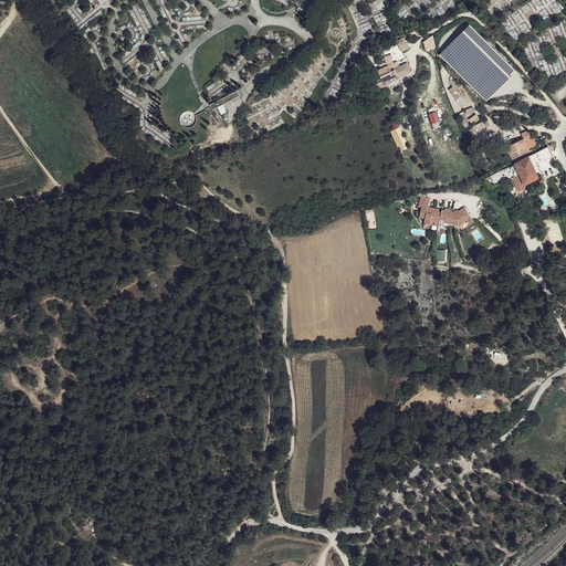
[(425,51),(436,48),(432,38),(422,41),(425,51)]
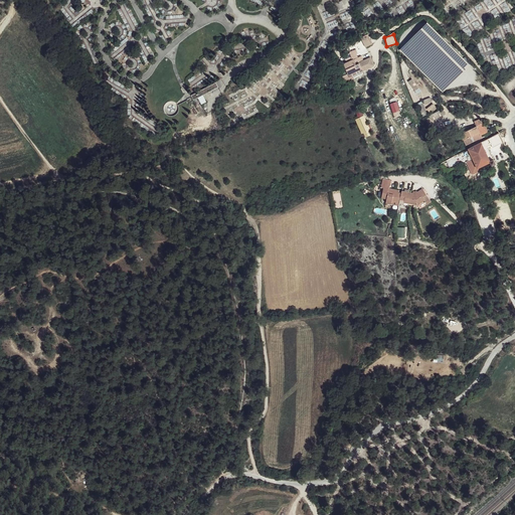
[(364,47),(372,44),(368,35),(360,38),(364,47)]
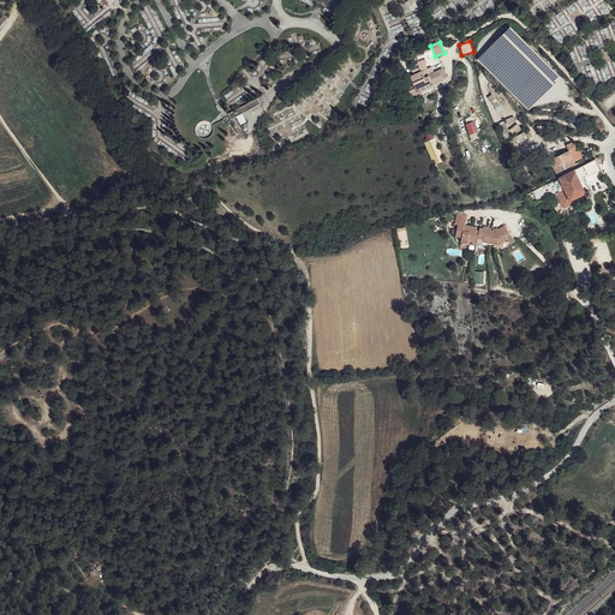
[(421,71),(408,77),(416,93),(448,78),(445,69),(424,78),(421,71)]
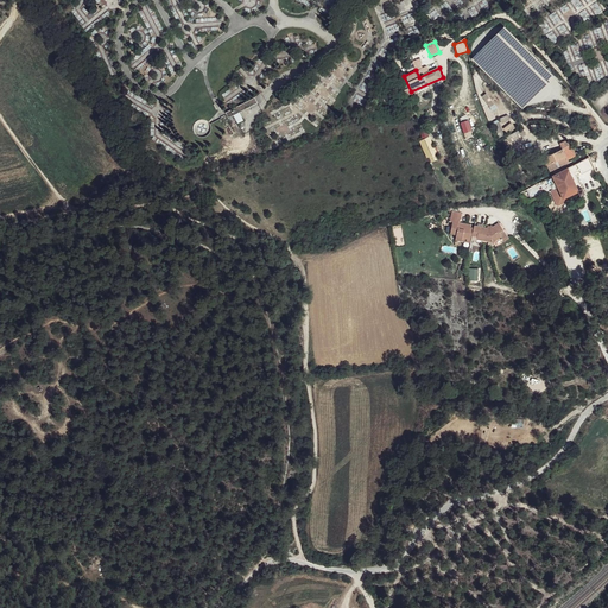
[(492,112),(496,108),(487,94),(482,96),(492,112)]
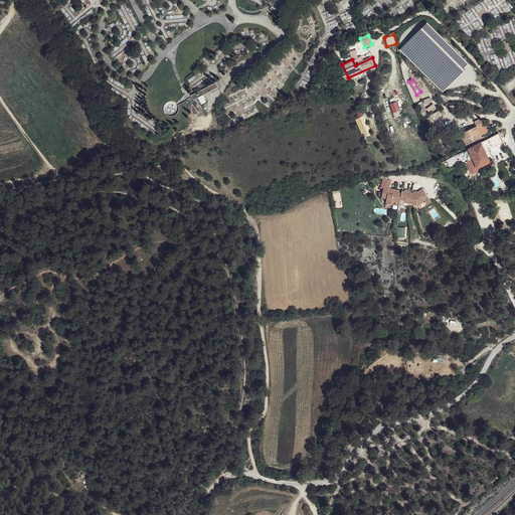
[(198,98),(201,105),(206,103),(202,96),(198,98)]
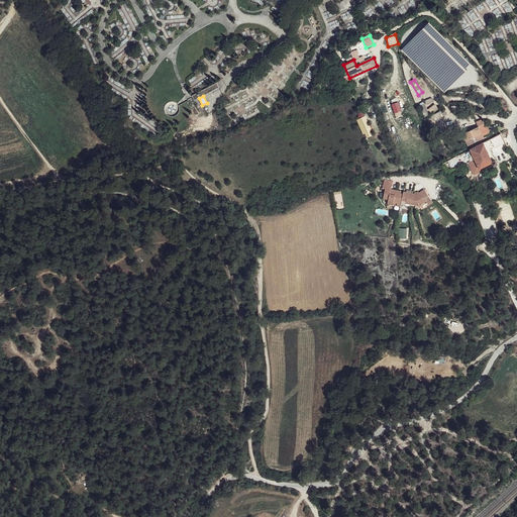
[(425,106),(428,106),(429,112),(436,111),(434,98),(424,100),(425,106)]
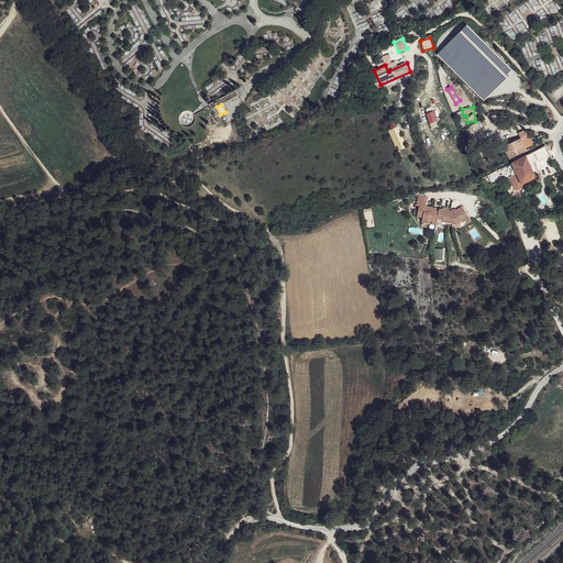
[(460,118),(455,120),(461,131),(465,129),(460,118)]
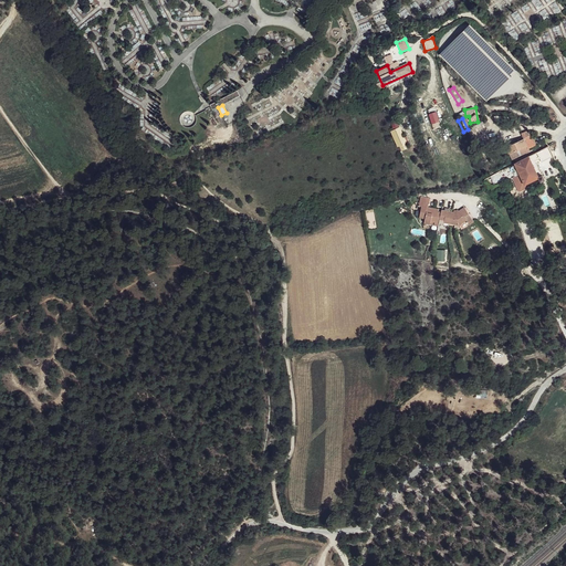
[(472,137),(486,127),(484,123),(470,130),(471,133),(468,135),(469,138),(468,138),(472,150),(477,148),(472,137)]
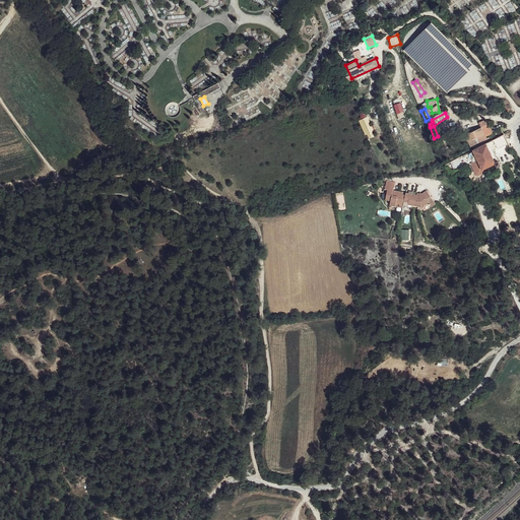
[(478,127),(463,135),(469,146),(484,139),(484,137),(491,134),(485,124),(484,124),(482,120),(476,122),(478,127)]
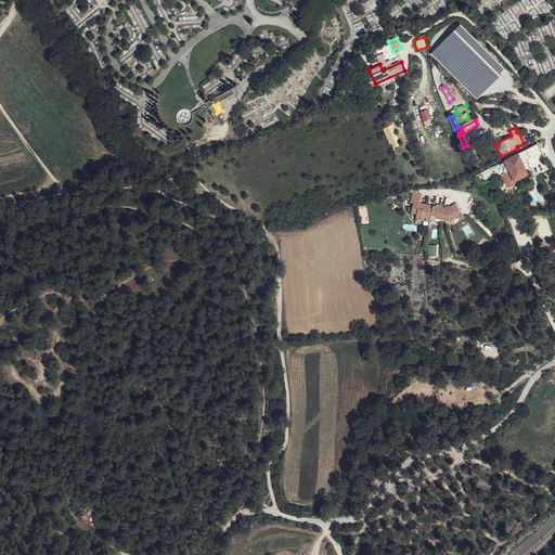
[(537,143),(503,162),(514,181),(526,176),(528,180),(531,178),(529,172),(527,172),(523,165),(526,163),(542,154),(537,143)]
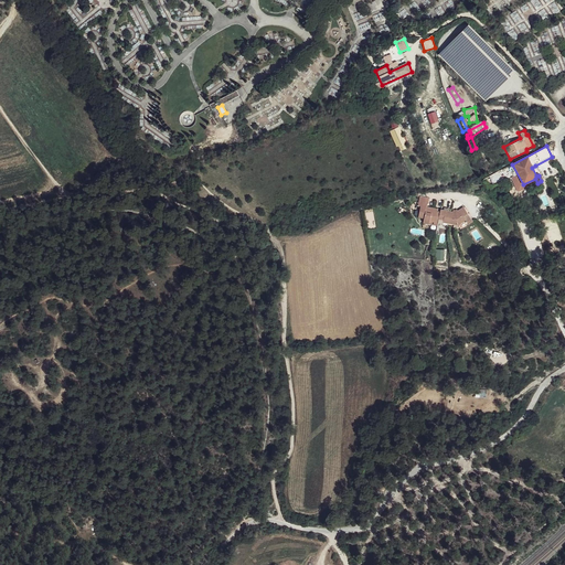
[(510,178),(518,191),(524,188),(523,184),(512,164),(505,168),(500,171),(505,181),(510,178)]
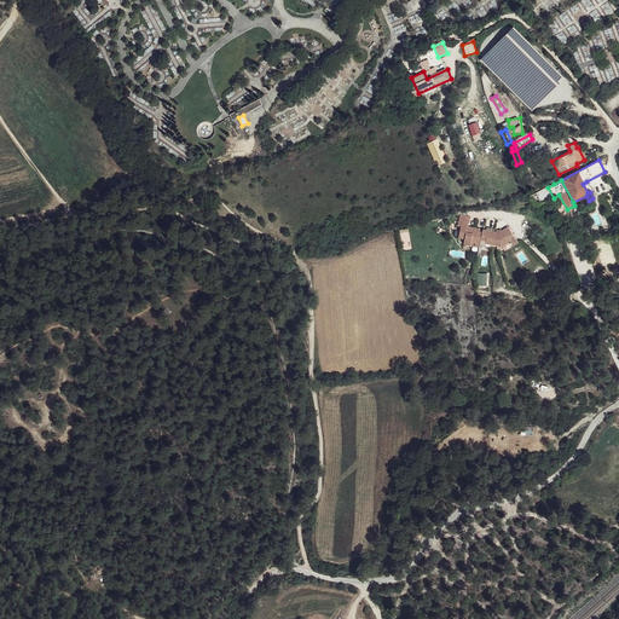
[(472,218),(462,215),(461,225),(463,226),(461,238),(467,239),(467,244),(473,246),(474,242),(482,243),(484,241),(489,242),(489,243),(505,246),(513,241),(515,242),(519,239),(508,227),(501,232),(485,230),(485,232),(480,231),(478,231),(478,229),(470,226),(472,218)]
